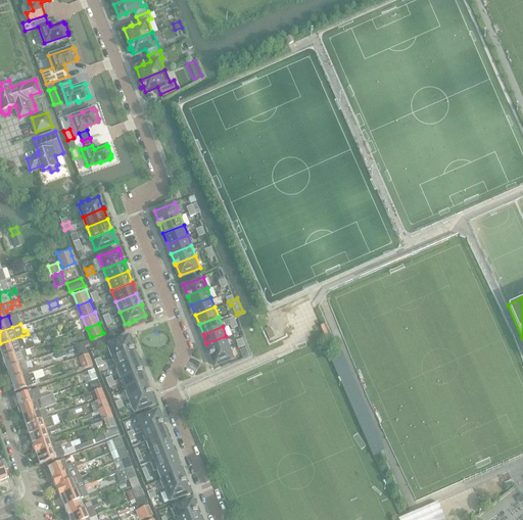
[(107,343),(111,356),(133,347),(133,346),(132,346),(128,335),(107,343)]
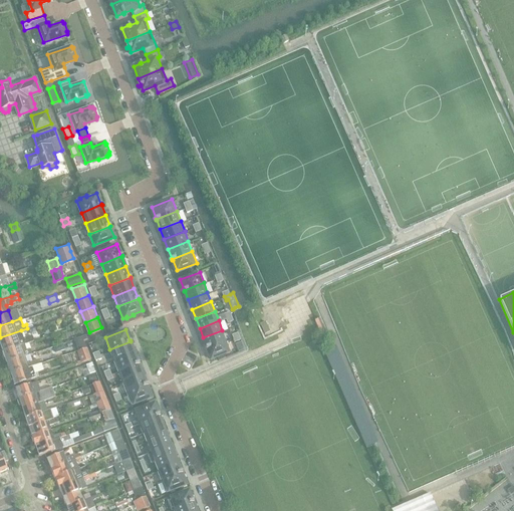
[(0,340),(3,349),(24,342),(34,339),(32,334),(23,337),(21,330),(0,337),(0,340)]
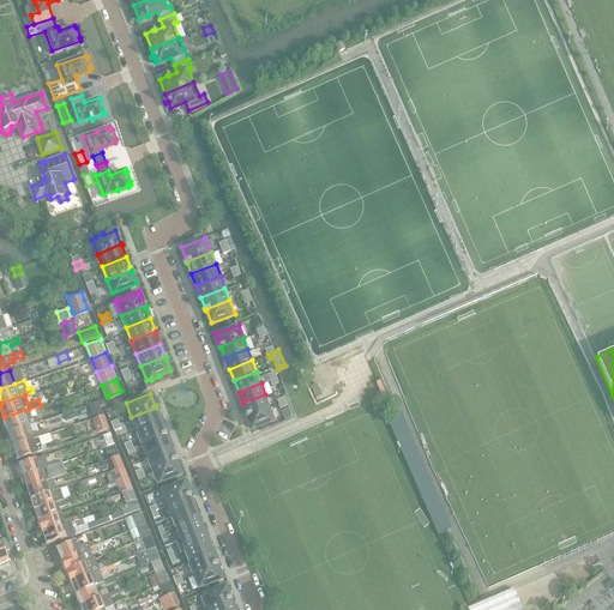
[(246,414),(246,415),(270,405),(265,394),(242,403),(247,414),(246,414)]
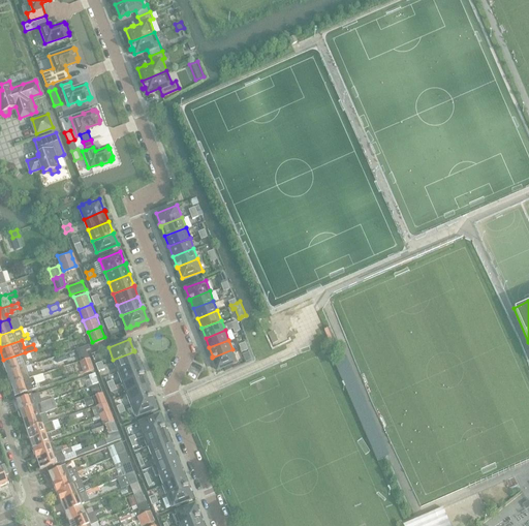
[(86,349),(90,348),(88,344),(78,348),(81,359),(89,356),(86,349)]
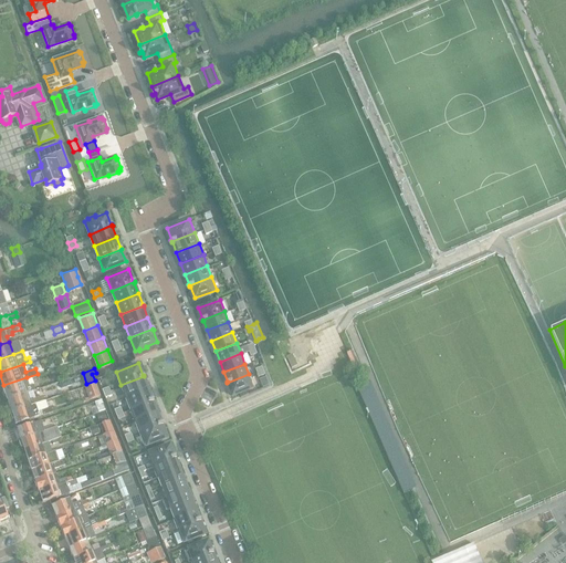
[(249,374),(227,383),(228,384),(232,394),(253,386),(249,374)]
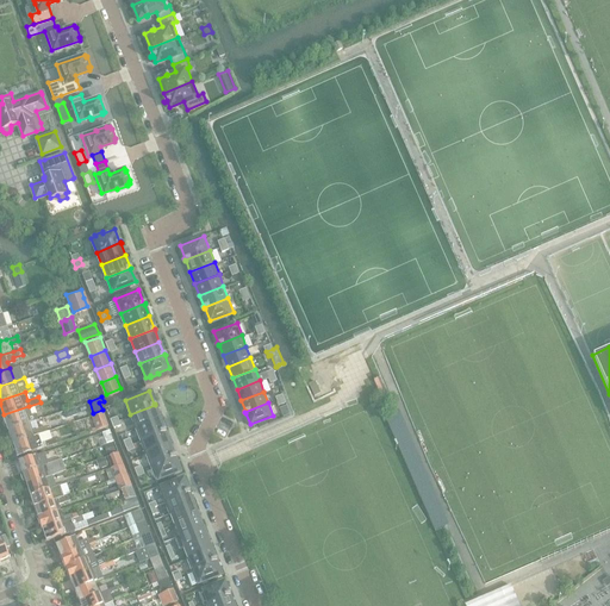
[(130,414),(136,428),(160,418),(155,406),(155,405),(130,414)]
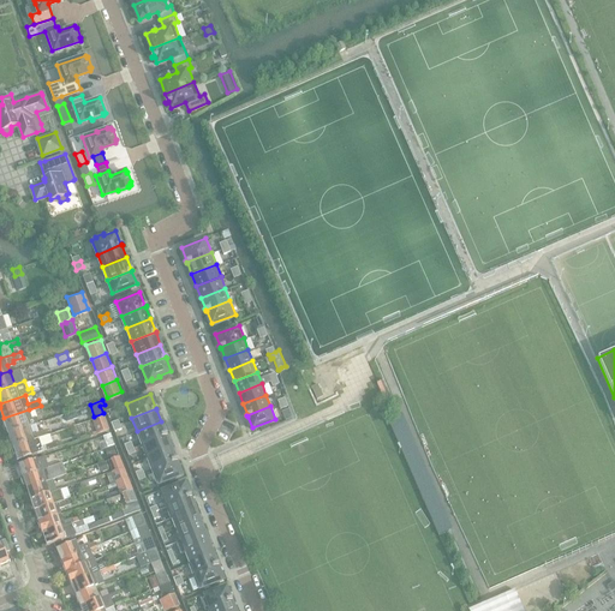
[(4,418),(9,431),(29,424),(39,421),(36,415),(31,417),(29,409),(4,418)]
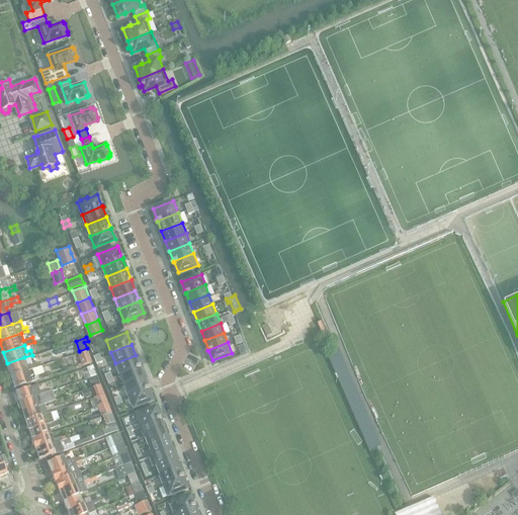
[(92,360),(88,349),(79,352),(83,364),(92,360)]
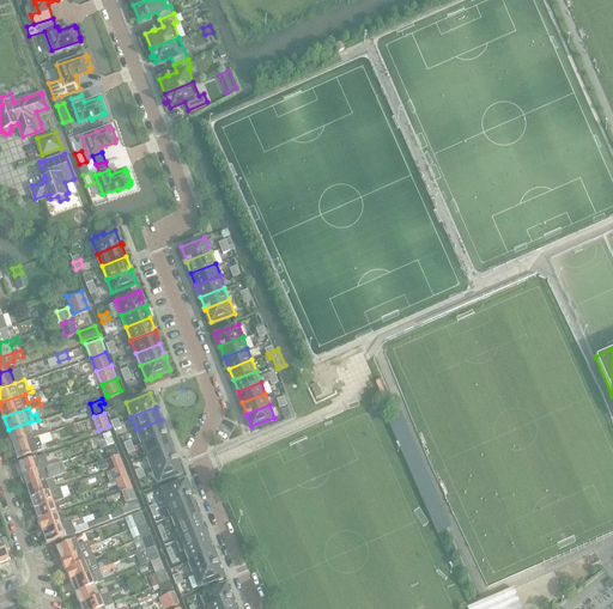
[(137,430),(141,442),(165,432),(165,431),(164,431),(161,420),(137,430)]
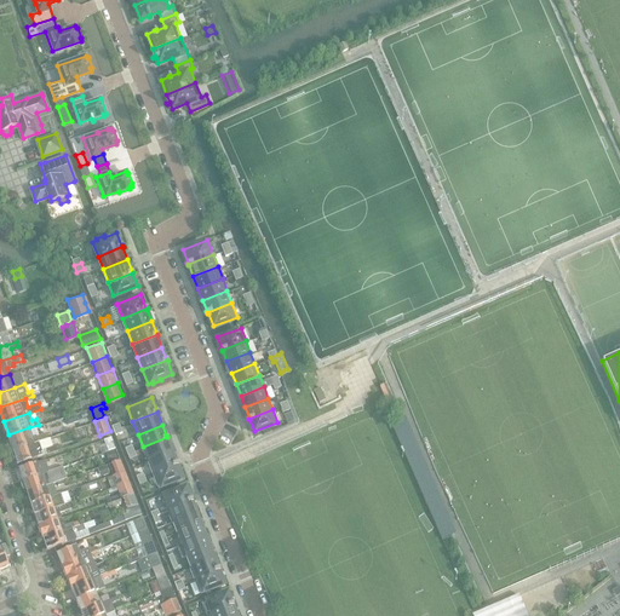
[(32,436),(29,427),(9,435),(13,449),(39,439),(52,436),(50,431),(46,432),(36,435),(36,433),(32,436)]
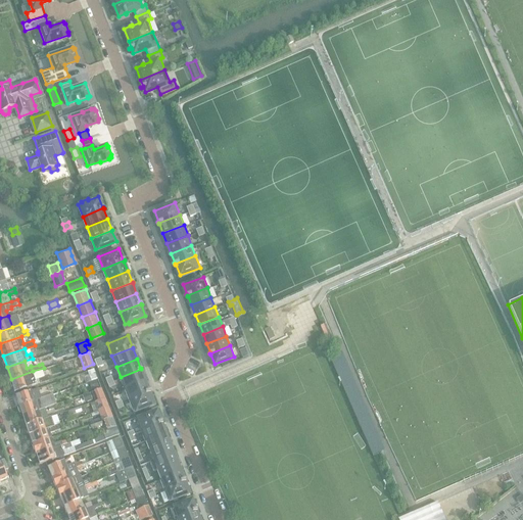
[(84,375),(86,381),(98,377),(94,368),(88,370),(89,373),(84,375)]
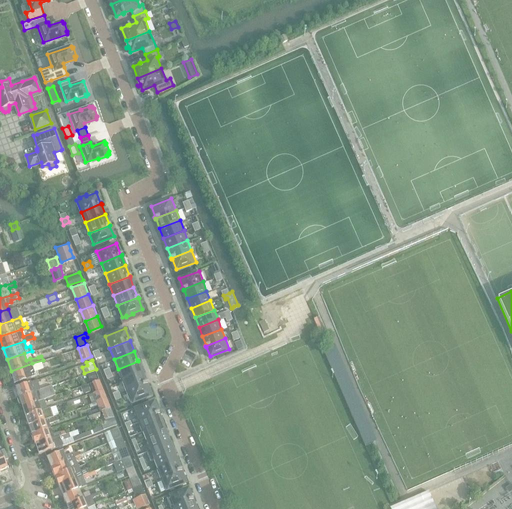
[(118,369),(122,380),(142,372),(138,362),(139,362),(138,361),(118,369)]
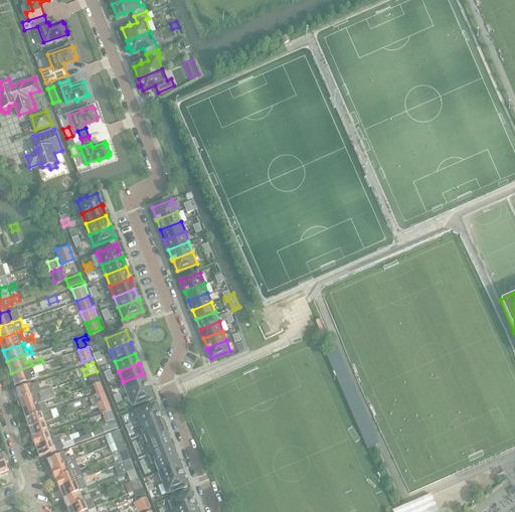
[(35,372),(32,365),(11,373),(11,374),(10,374),(11,379),(13,379),(15,384),(36,377),(39,376),(47,373),(46,368),(35,372)]
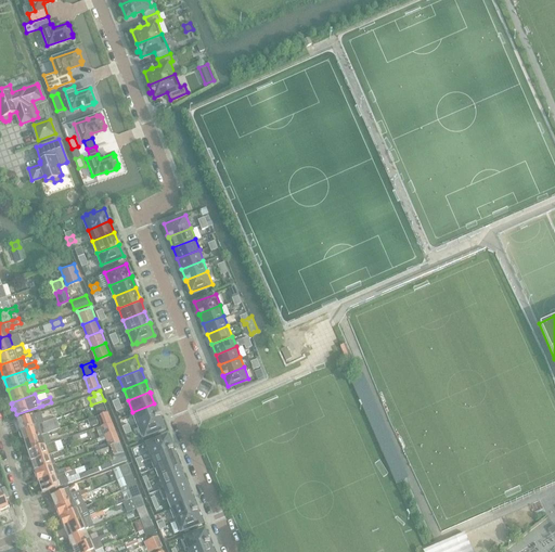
[(103,401),(95,403),(98,411),(105,409),(103,401)]
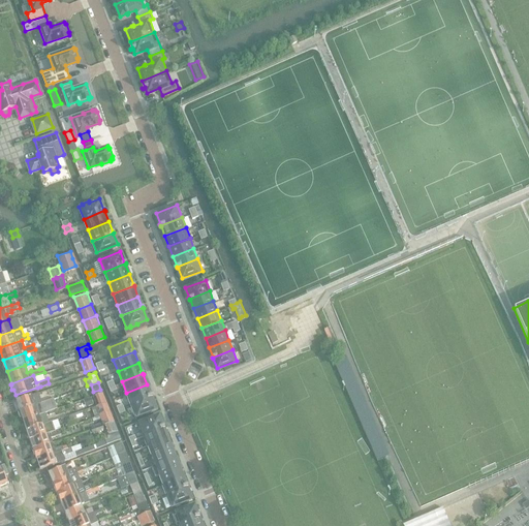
[(126,393),(130,403),(152,395),(152,394),(151,395),(147,384),(126,393)]
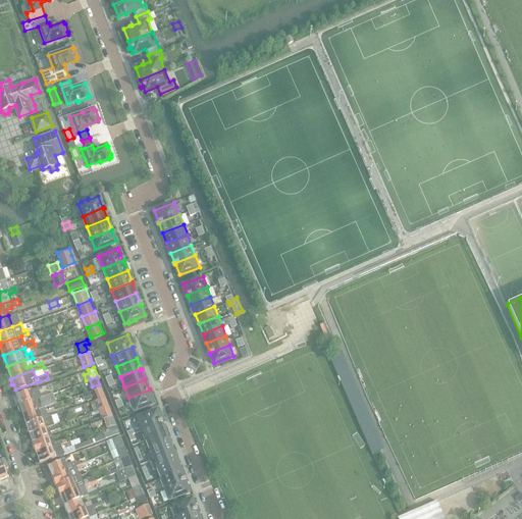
[(16,394),(19,404),(42,396),(38,385),(16,394)]
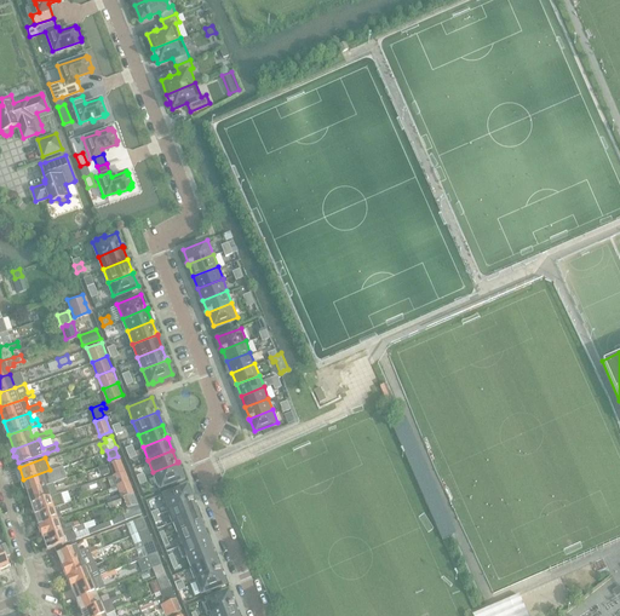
[(113,461),(116,472),(125,470),(120,459),(113,461)]
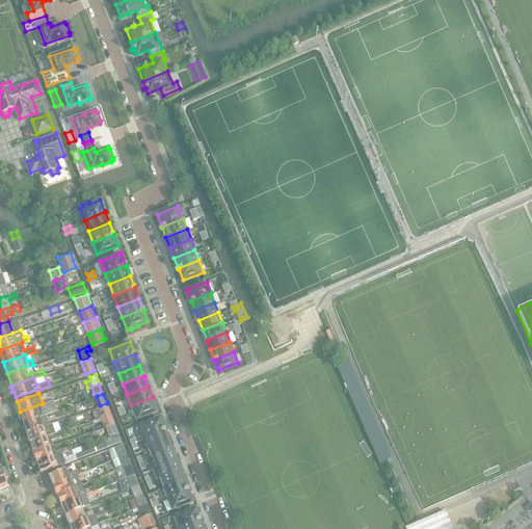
[(153,397),(131,405),(136,418),(157,410),(153,398),(153,397)]
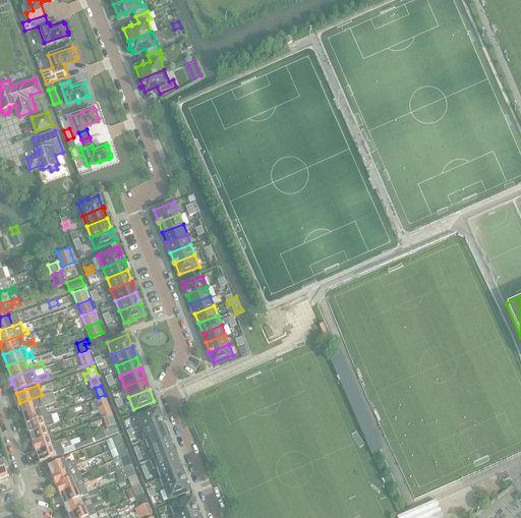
[(53,391),(42,395),(19,403),(23,412),(42,406),(48,404),(54,402),(56,401),(53,391)]
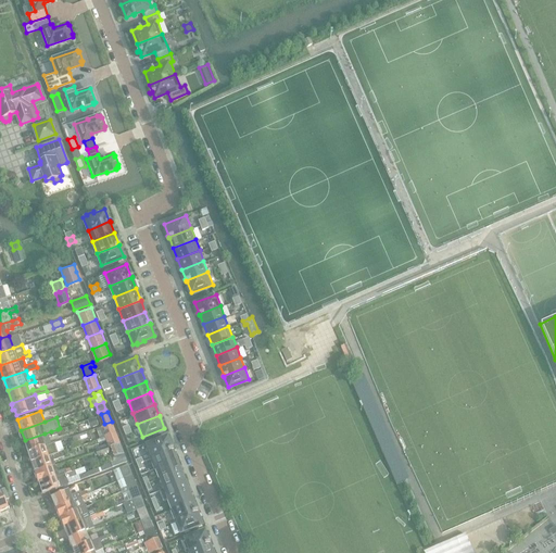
[(88,419),(90,426),(99,423),(97,417),(88,419)]
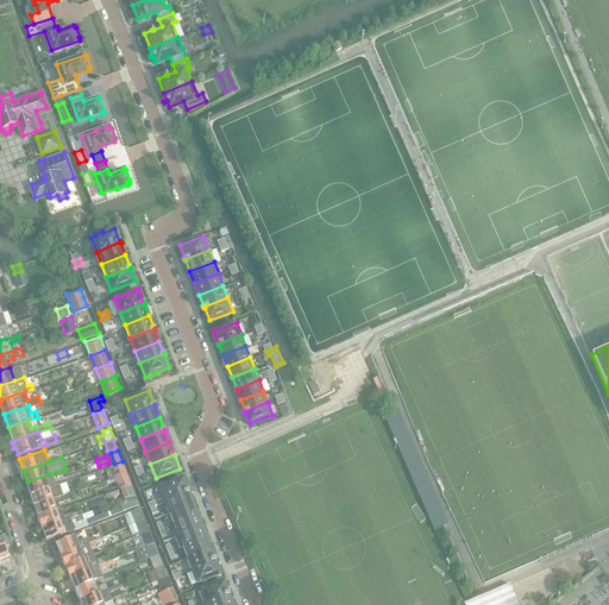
[(126,470),(123,461),(114,464),(112,465),(114,474),(126,470)]
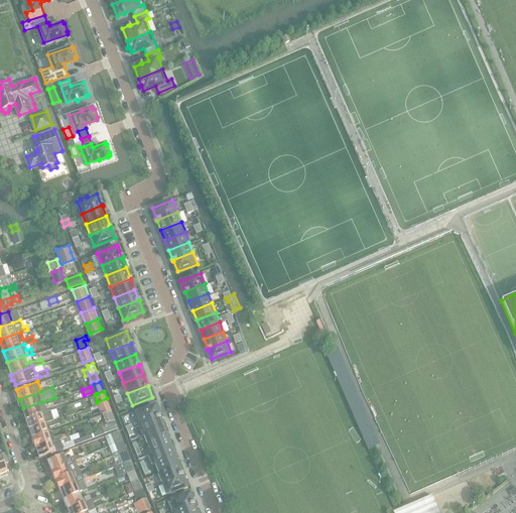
[(107,401),(98,404),(101,413),(111,410),(107,401)]
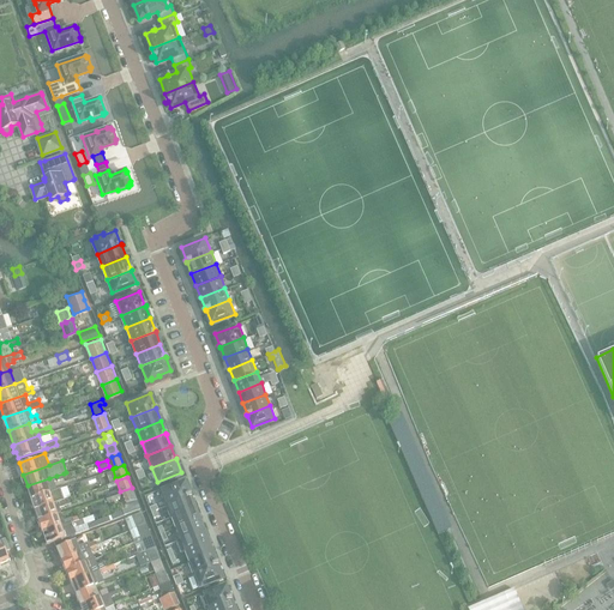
[(52,484),(49,478),(28,485),(31,497),(49,490),(47,485),(52,484)]
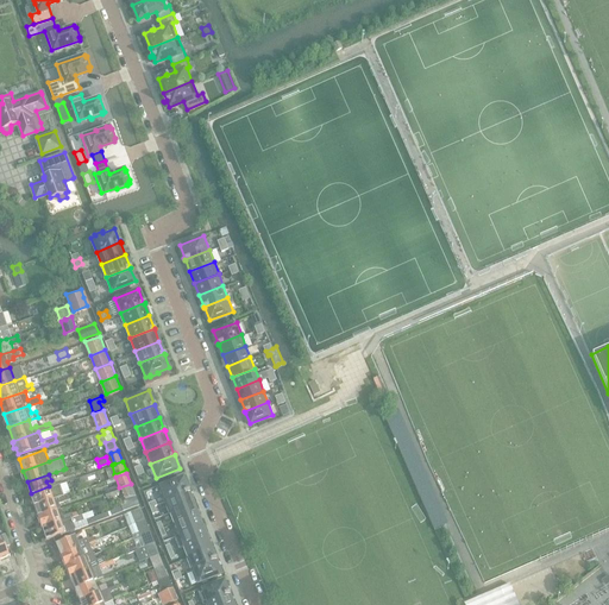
[(158,486),(164,499),(189,490),(188,489),(188,490),(182,477),(158,486)]
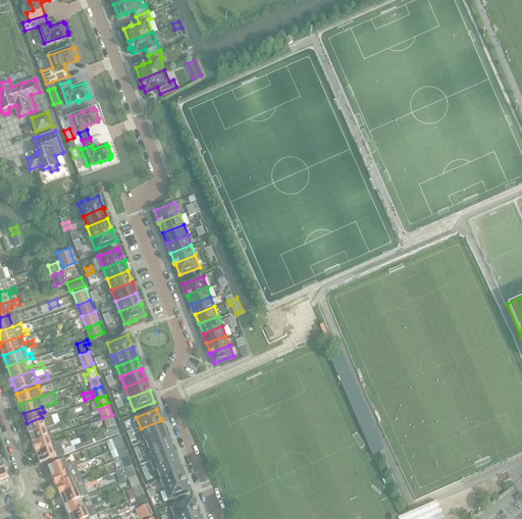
[(51,414),(42,417),(27,423),(30,432),(54,424),(51,414)]
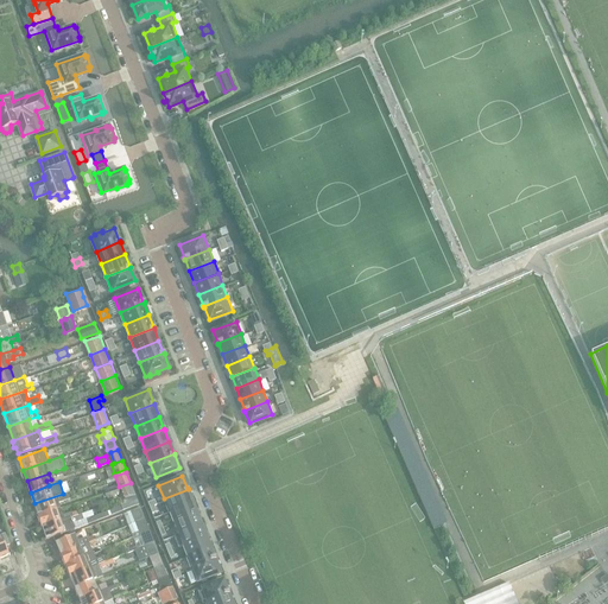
[(122,485),(126,497),(135,494),(131,483),(122,485)]
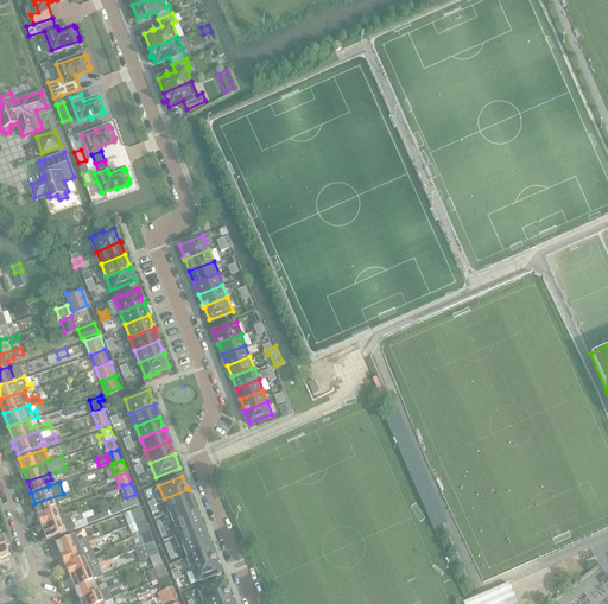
[(164,498),(169,510),(192,501),(188,490),(189,490),(189,489),(164,498)]
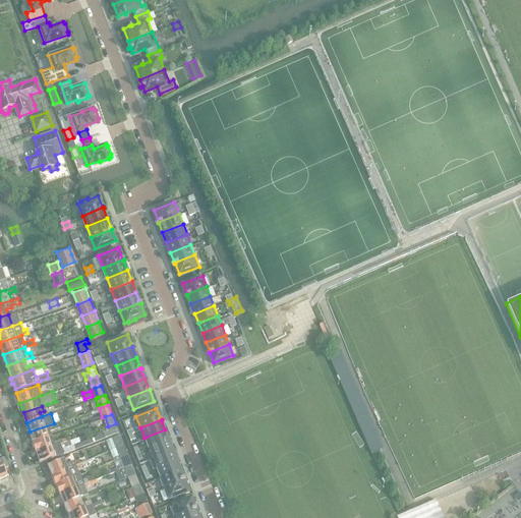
[(58,421),(54,423),(30,432),(33,442),(49,436),(52,435),(50,429),(60,426),(58,421)]
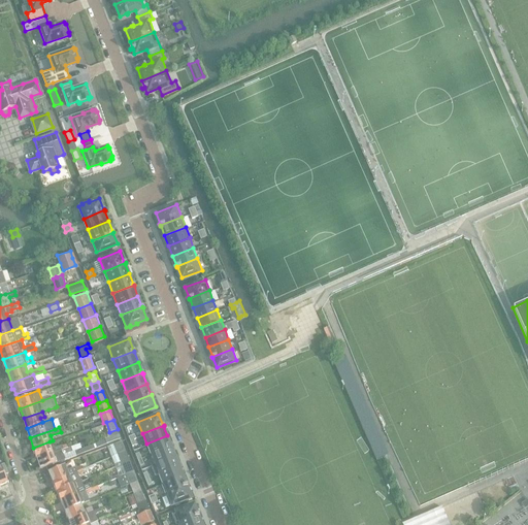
[(118,429),(109,432),(104,434),(105,437),(107,441),(120,436),(118,429)]
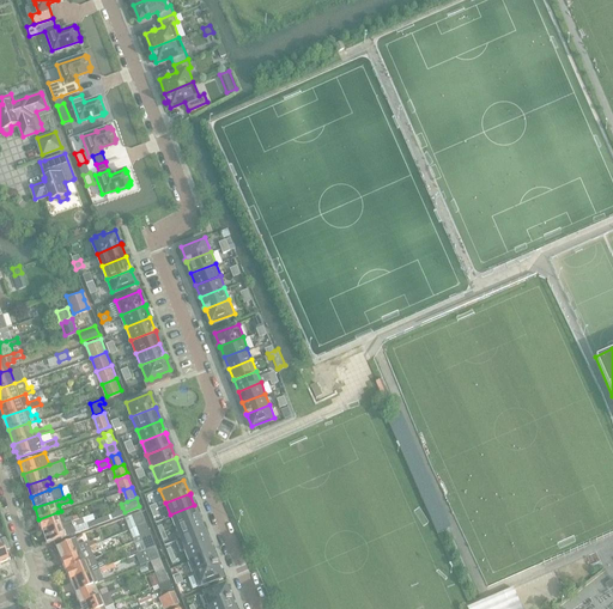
[(171,515),(175,525),(198,516),(194,505),(170,515),(171,515)]
